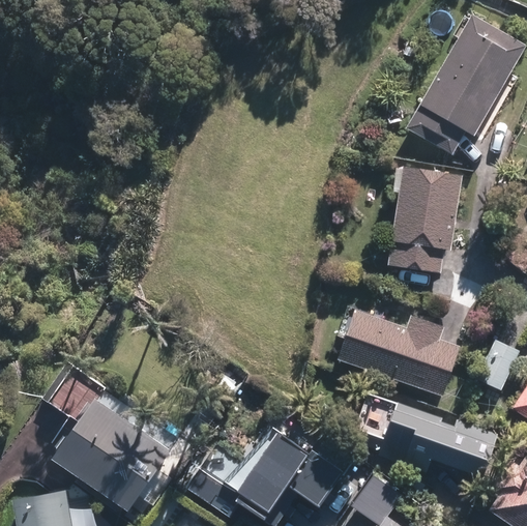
[(470,15),(406,127),(452,154),(465,133),(473,137),(526,47),(470,15)]
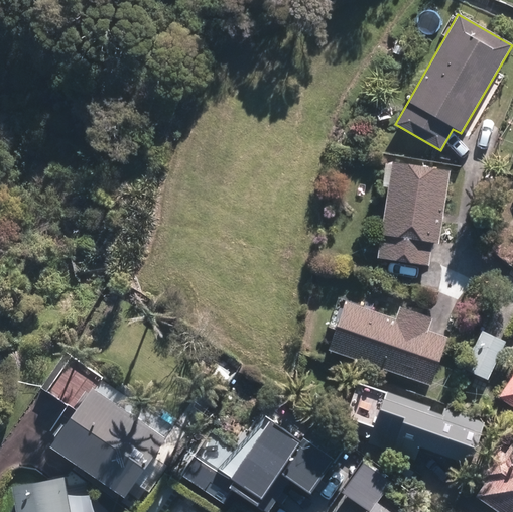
[(392,161),(377,259),(428,266),(431,243),(438,244),(451,170),(392,161)]
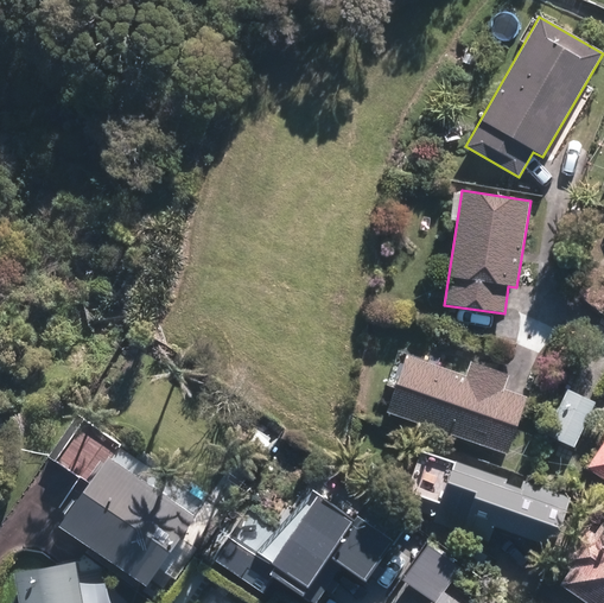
[(386,412),(507,452),(527,395),(510,391),(503,387),(507,374),(470,361),(465,374),(405,354),(386,412)]
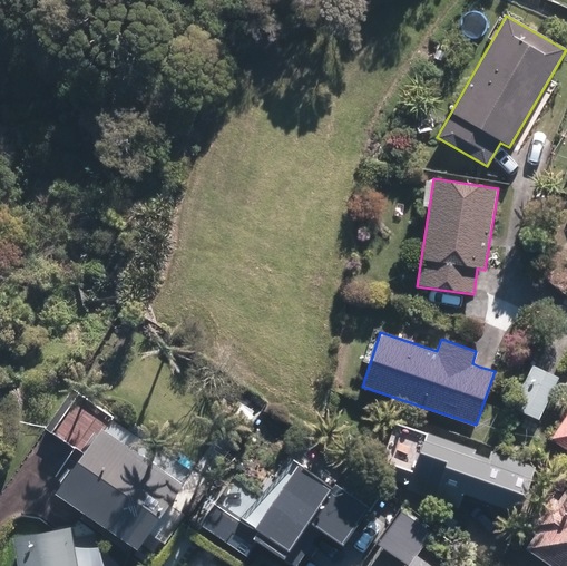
[(539,418),(559,377),(533,364),(512,406),(539,418)]
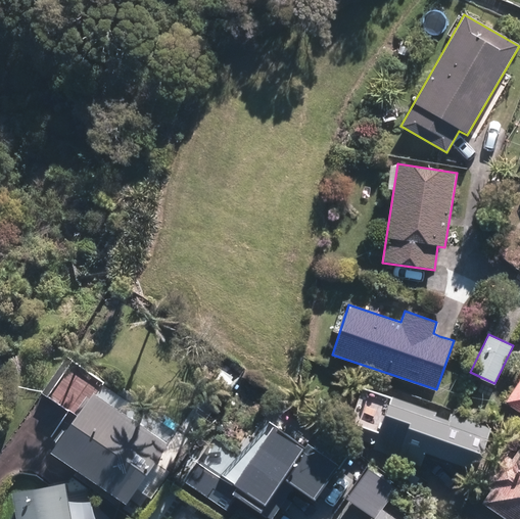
[(235,378),(222,369),(213,382),(225,391),(235,378)]
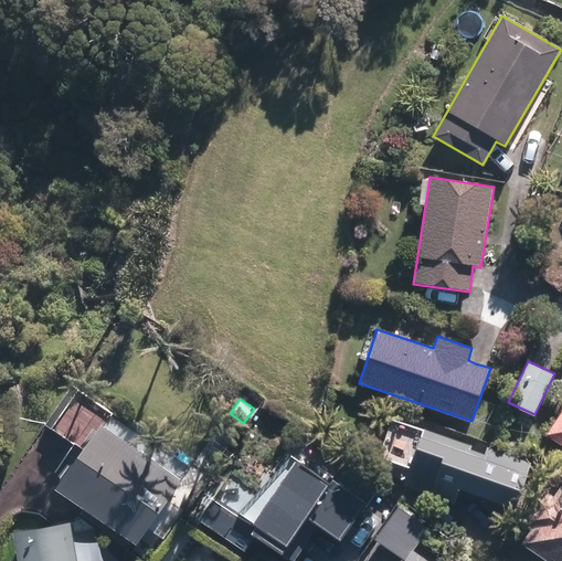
[(561,406),(544,433),(561,444),(561,406)]
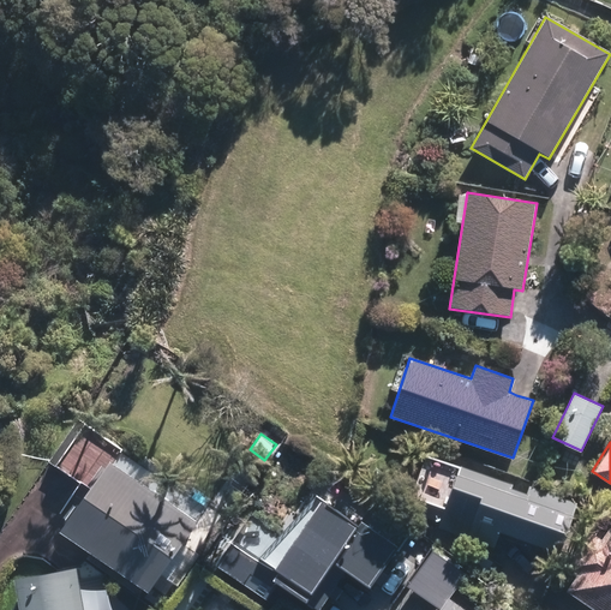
[(501,533),(559,554),(576,506),(531,489),(529,494),(515,489),(516,485),(429,454),(408,510),(442,522),(439,528),(496,548),(501,533)]
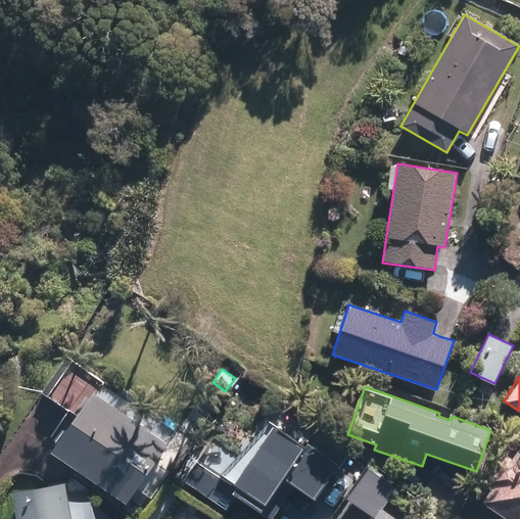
[(167,443),(93,392),(50,456),(125,505),(167,443)]
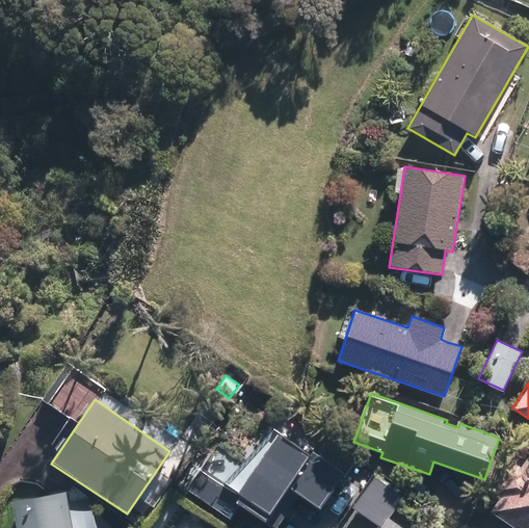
[(340,477),(278,433),(230,503),(260,525),(285,491),(316,512),(340,477)]
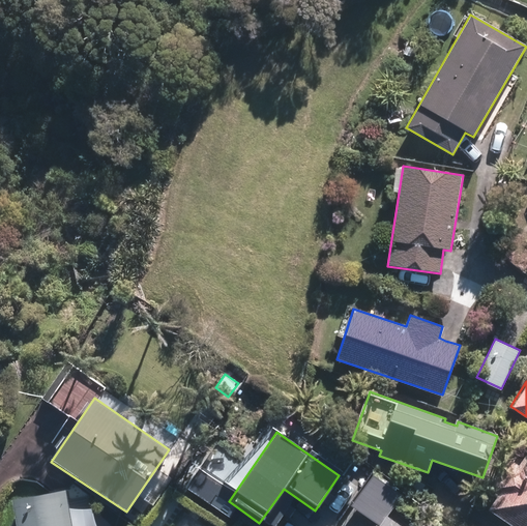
[(526,525),(526,451),(518,465),(508,459),(489,488),(497,494),(487,509),(513,525),(526,525)]
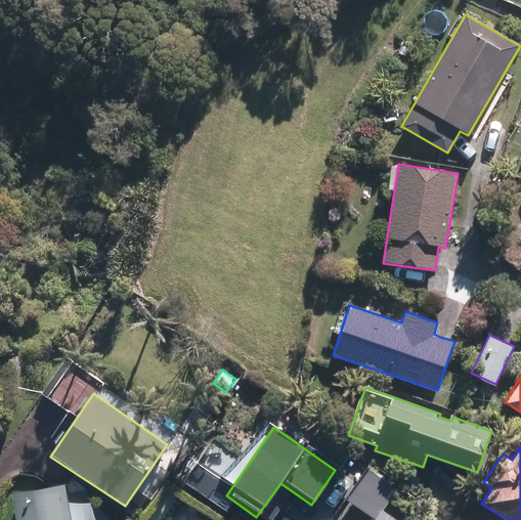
[(348,500),(376,519),(381,512),(398,487),(370,469),(370,468),(350,496),(348,500)]
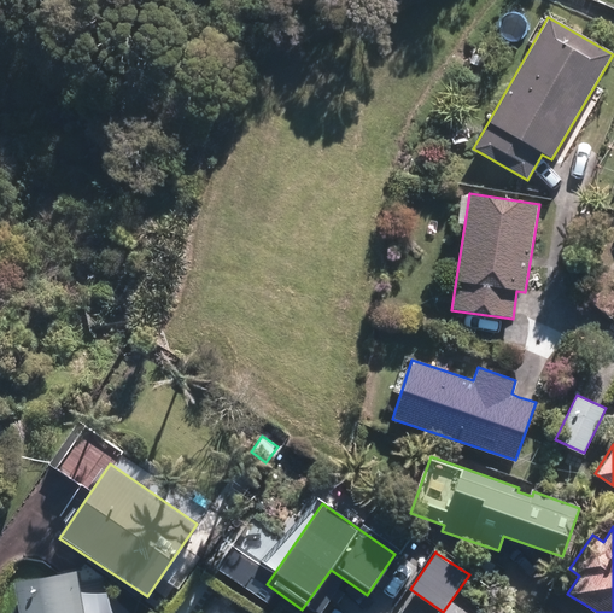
[(82,612),(77,577),(76,571),(63,573),(10,583),(15,607),(11,612),(82,612)]
